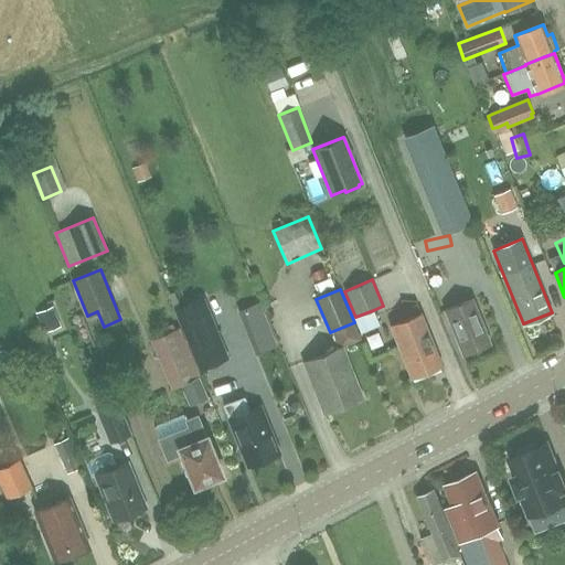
[(203,297),(174,309),(178,319),(195,361),(199,370),(228,358),(203,297)]
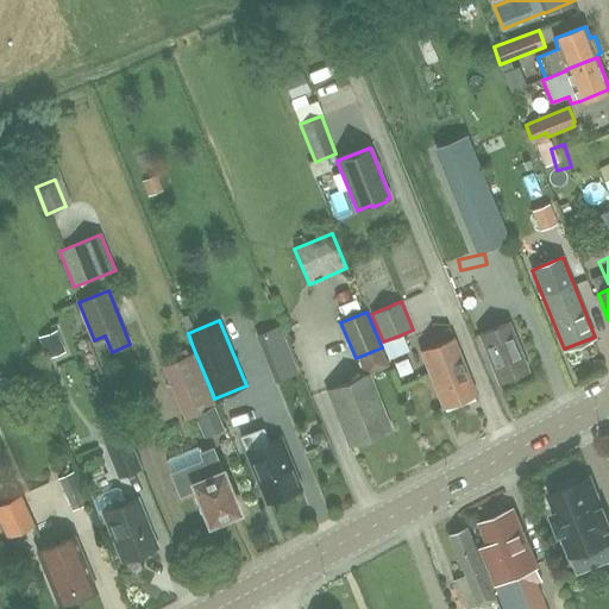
[(498,382),(528,370),(509,322),(479,334),(498,382)]
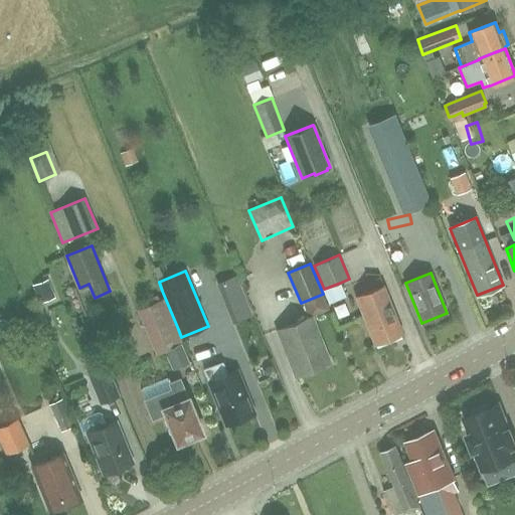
[(241,321),(261,317),(252,278),(233,282),(241,321)]
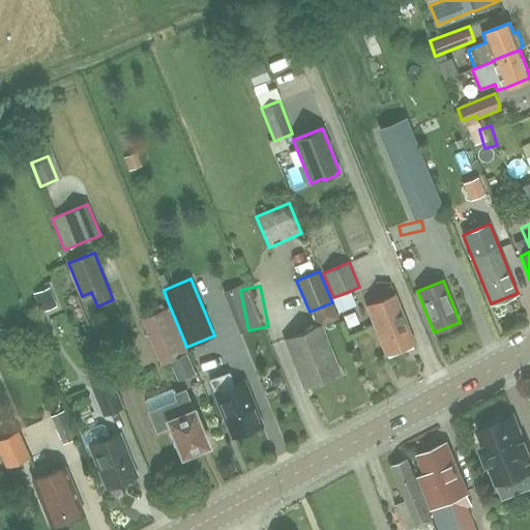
[(41,313),(57,306),(50,287),(34,294),(41,313)]
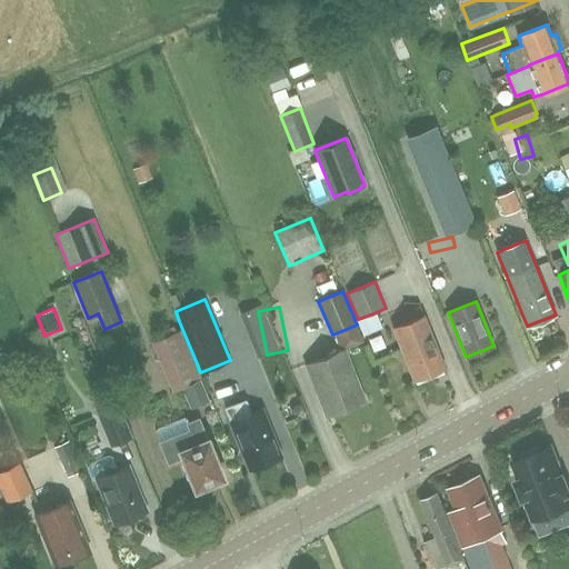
[(415,380),(446,368),(425,317),(393,329),(415,380)]
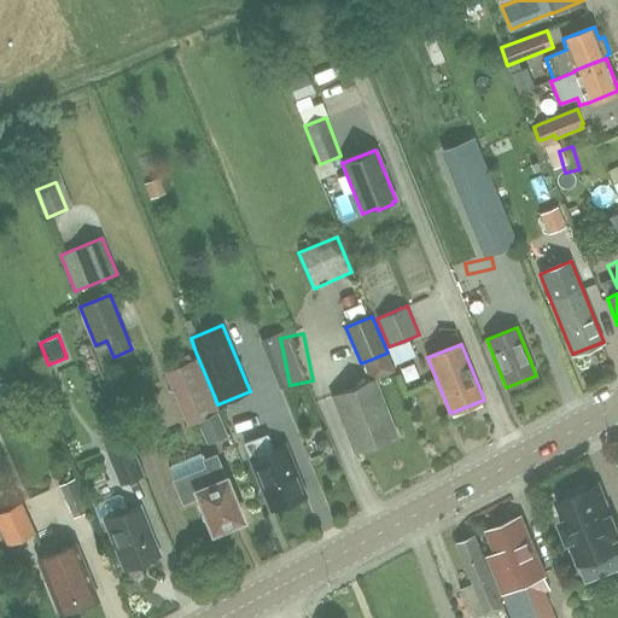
[(355,452),(397,436),(374,380),(333,397),(355,452)]
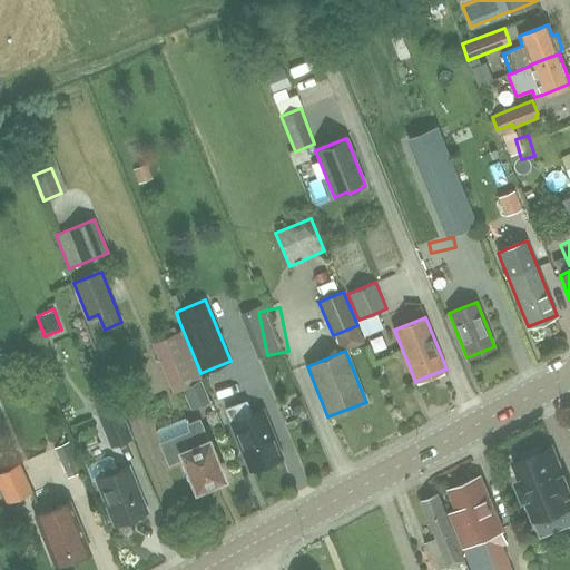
[(192,410),(210,402),(202,380),(182,389),(192,410)]
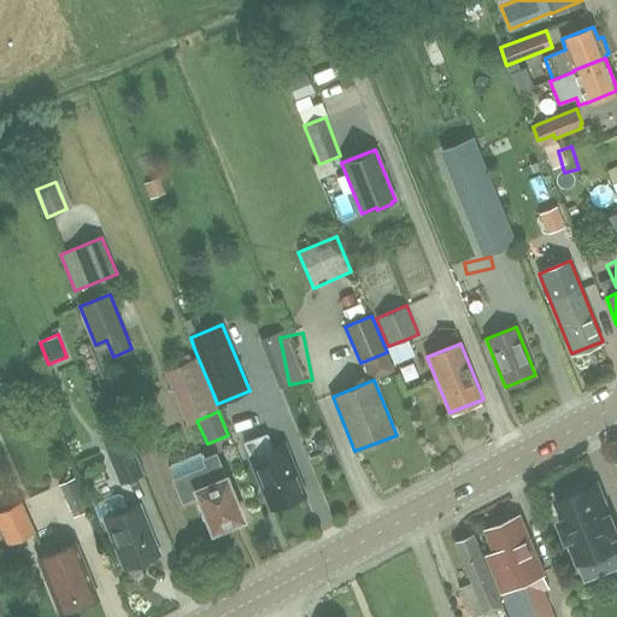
[(115,439),(116,445),(107,448),(122,482),(141,474),(128,440),(124,434),(115,439)]
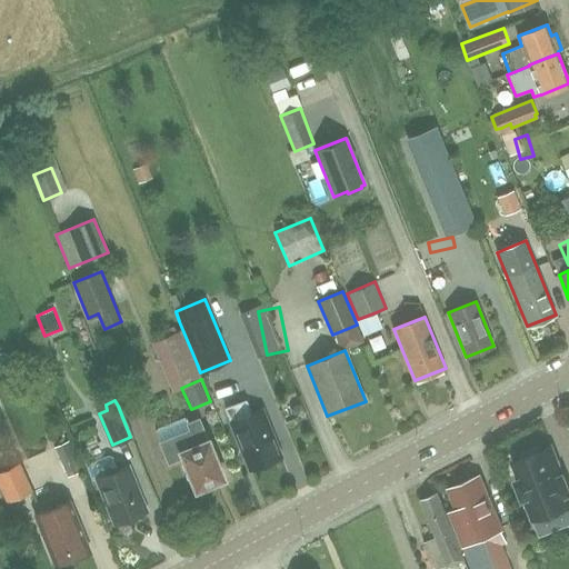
[(251,468),(280,456),(262,411),(252,416),(246,400),(227,408),(251,468)]
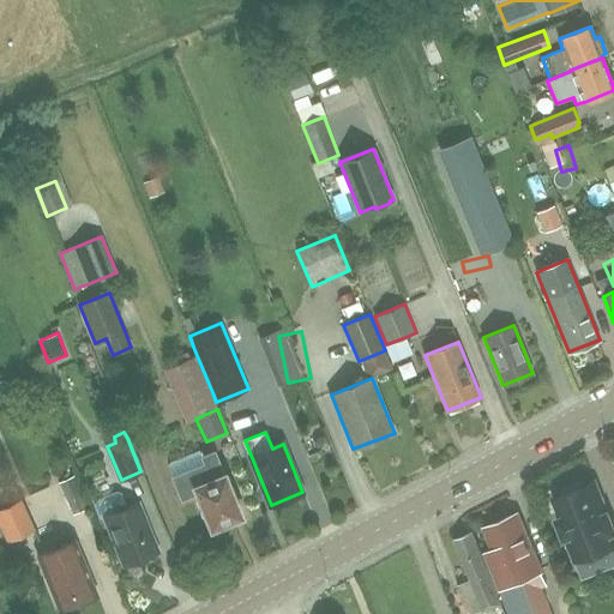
[(180,501),(198,494),(211,529),(214,529),(214,528),(240,517),(240,518),(242,517),(224,474),(224,475),(215,450),(202,456),(199,450),(167,463),(172,476),(170,476),(180,501)]
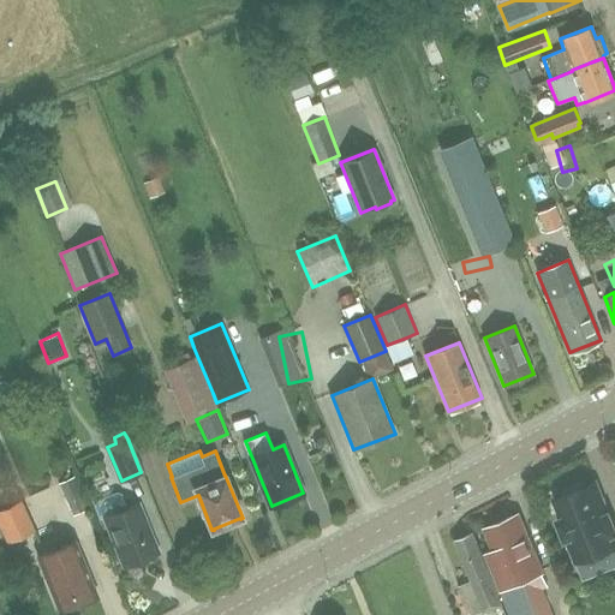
[(88,509),(83,499),(73,477),(59,483),(73,517),(88,509)]
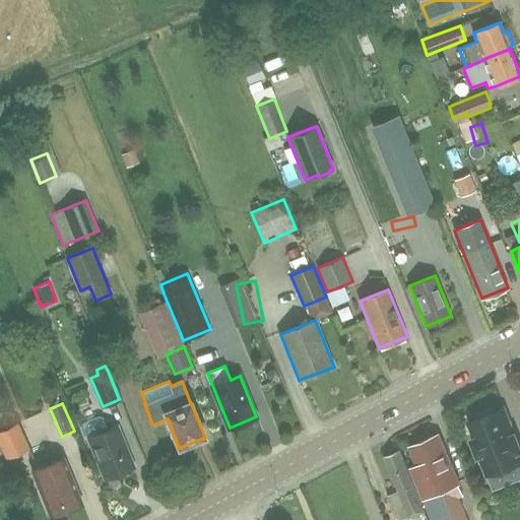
[(0,413),(0,443),(7,458),(29,448),(12,408),(0,413)]
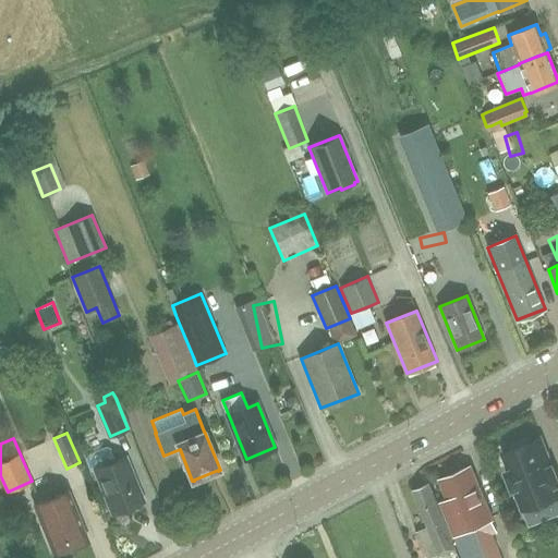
[(522,510),(557,496),(557,489),(556,486),(557,484),(557,481),(552,465),(548,466),(538,441),(530,446),(528,438),(510,446),(511,449),(502,453),(509,470),(505,472),(512,490),(514,489),(522,510)]
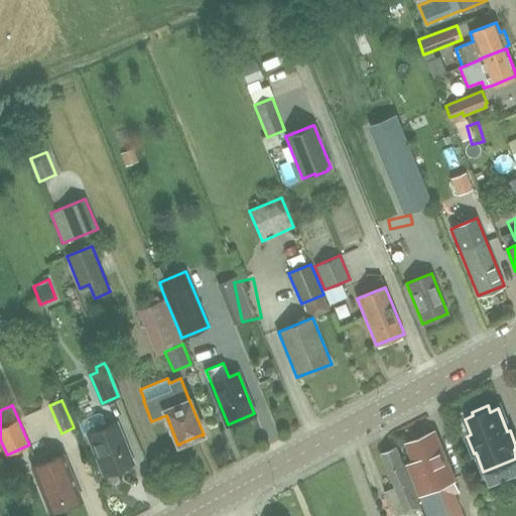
[(81,419),(79,424),(84,436),(89,434),(89,435),(93,434),(102,457),(98,458),(105,475),(132,464),(116,423),(107,427),(102,414),(98,413),(81,419)]
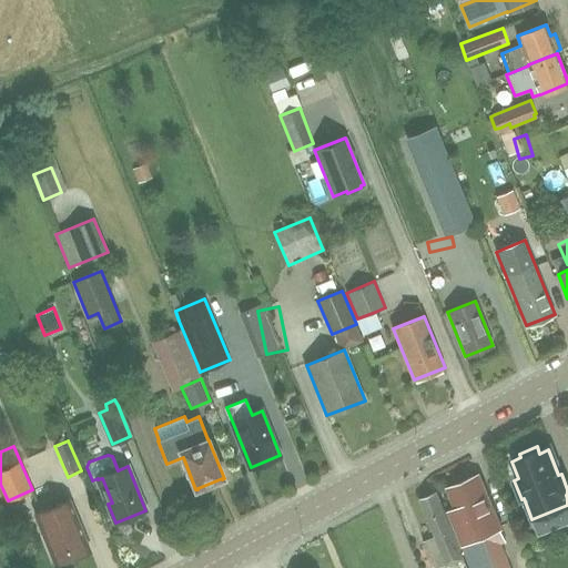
[(509,567),(495,531),(500,528),(479,475),(449,487),(458,509),(448,513),(472,567),(509,567)]
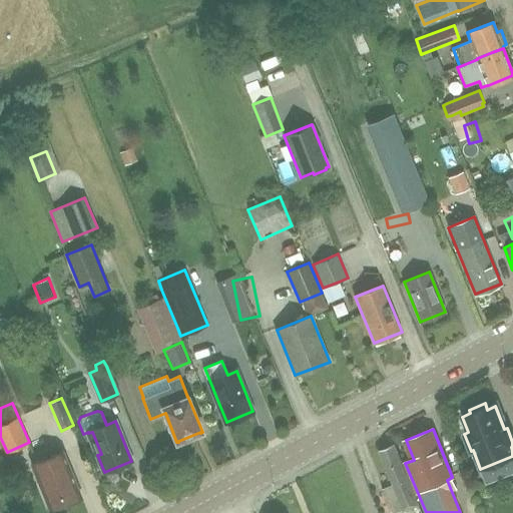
[(405,511),(420,505),(396,445),(381,451),(388,469),(387,473),(388,477),(392,478),(395,485),(383,490),(391,512),(393,512),(404,509),(405,511)]
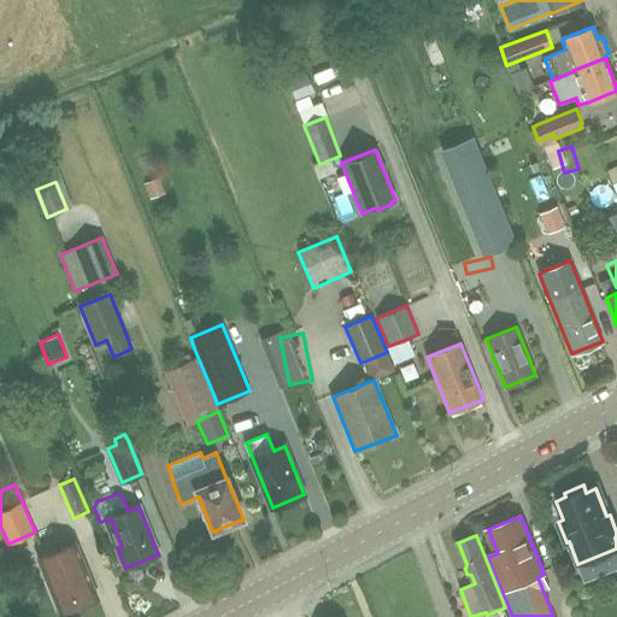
[(60,612),(98,597),(76,544),(37,559),(60,612)]
